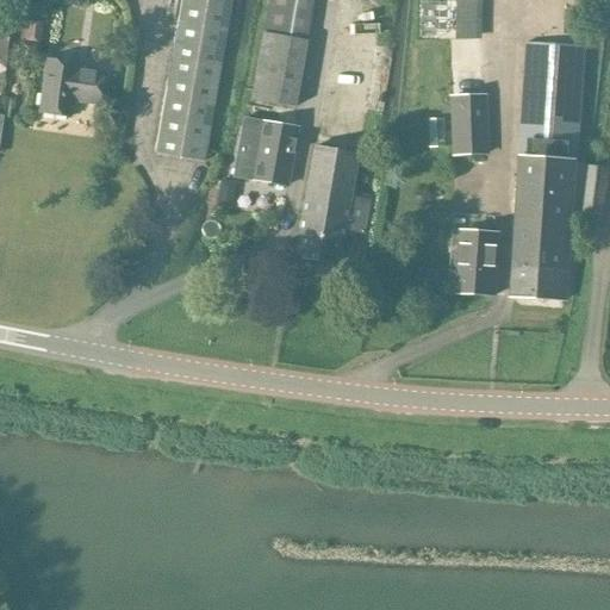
[(181,0),(156,154),(203,162),(230,0),(181,0)]
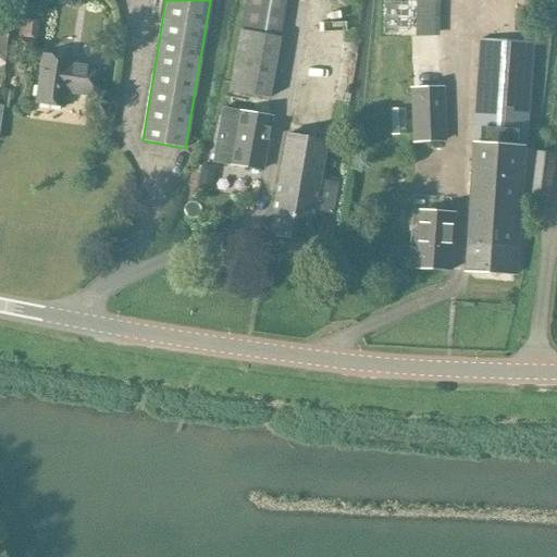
[(244,0),(239,31),(230,91),(268,98),(279,38),(284,0),(244,0)]
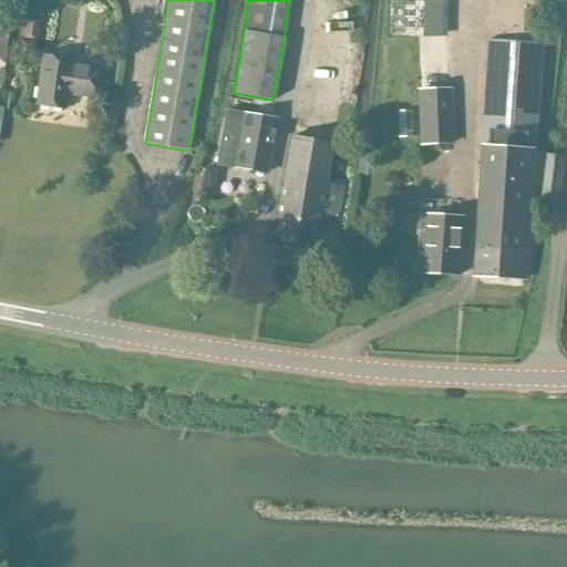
[(426,39),(418,39),(418,40),(419,66),(447,66),(446,39),(426,39)]
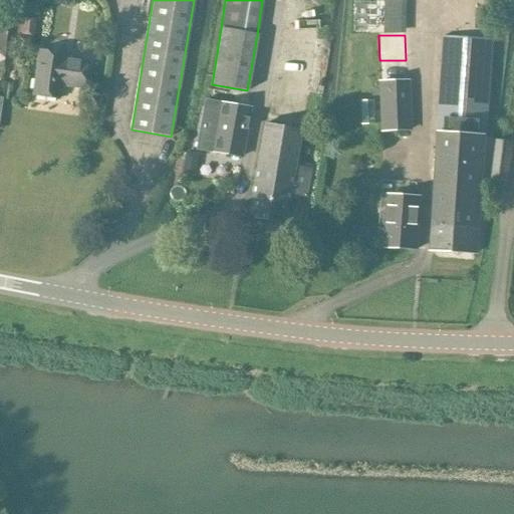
[(444,36),(437,135),(442,135),(482,138),(487,138),(492,39),(444,36)]
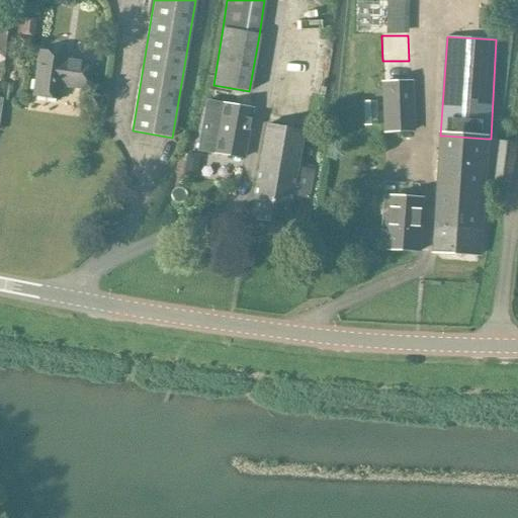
[(83,90),(87,62),(65,59),(65,55),(38,51),(32,96),(59,100),(61,86),(83,90)]
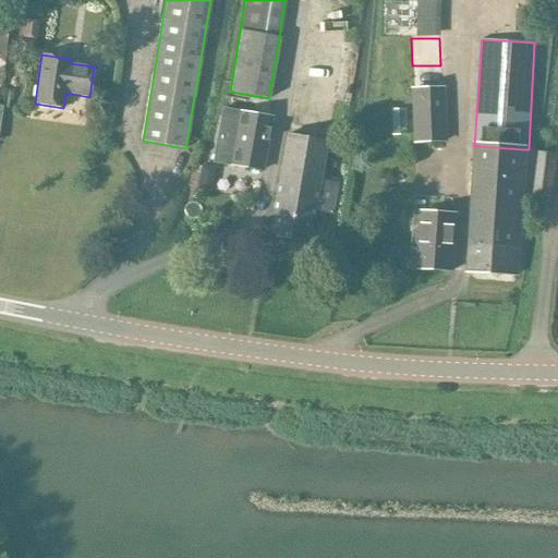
[(440,88),(413,89),(415,143),(417,143),(443,143),(443,142),(440,88)]
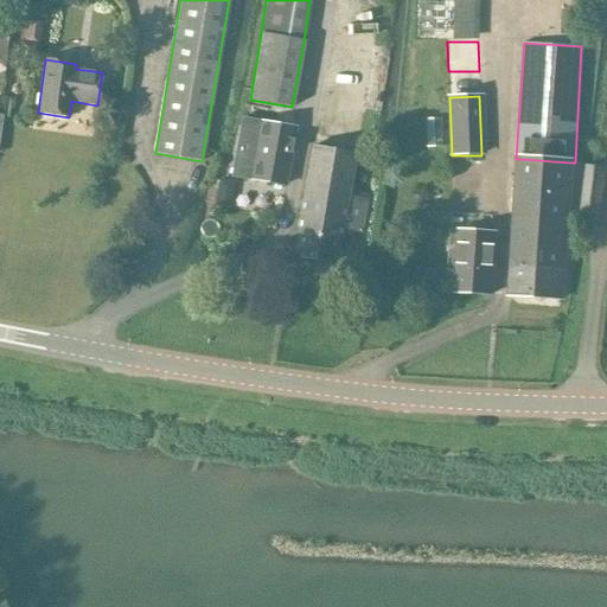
[(242,120),(232,177),(285,185),(295,128),(288,127),(242,120)]
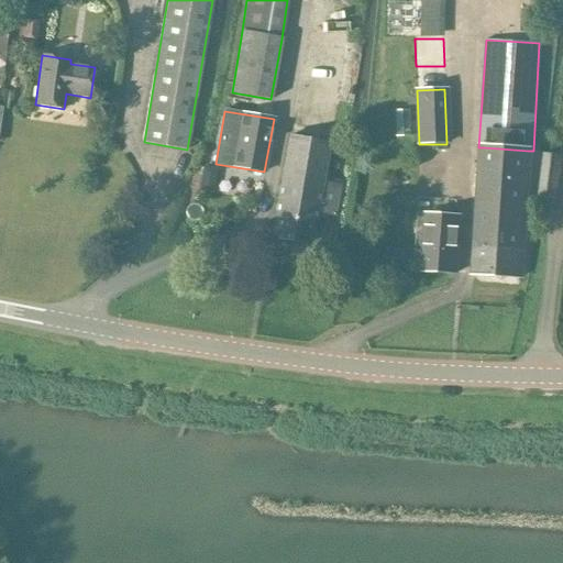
[(288,140),(272,236),(311,244),(317,213),(334,217),(340,186),(322,183),(328,147),(288,140)]
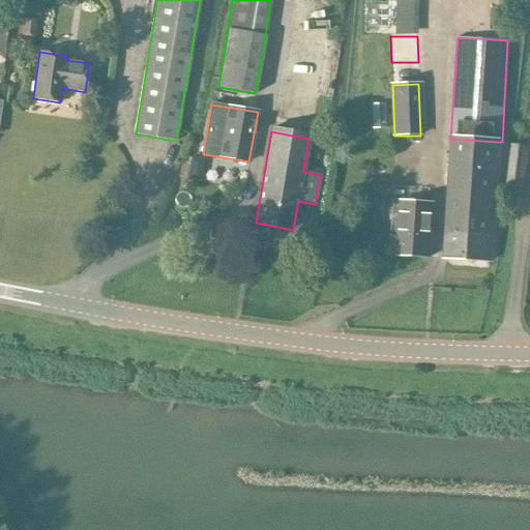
[(455,139),(447,259),(489,262),(497,142),(455,139)]
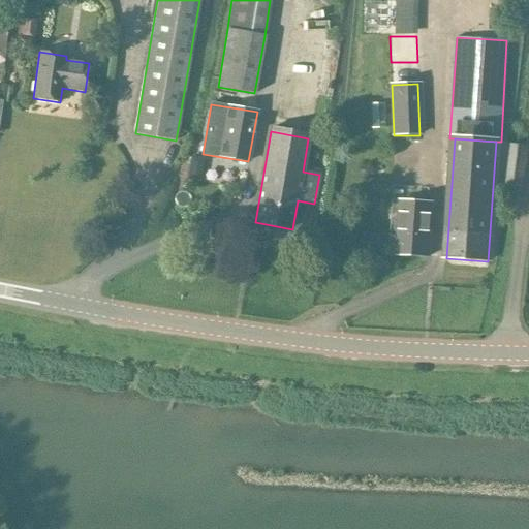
[(522,187),(527,148),(510,145),(505,185),(522,187)]
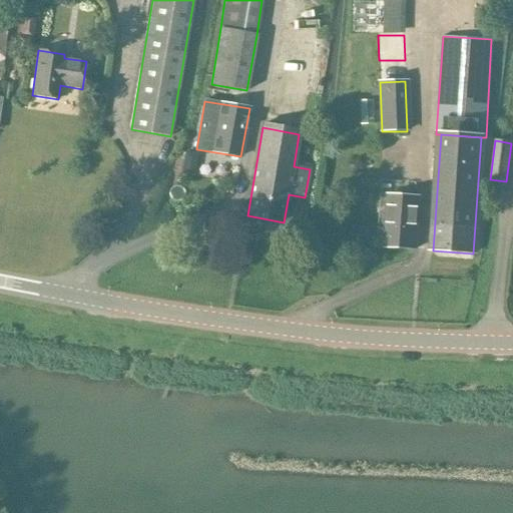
[(378,228),(377,245),(386,245),(386,247),(415,249),(419,197),(389,195),(387,228),(378,228)]
